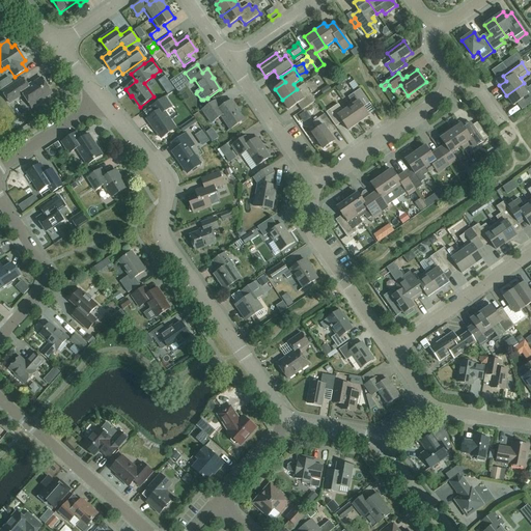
[(177,92),(184,87),(182,85),(186,82),(180,74),(176,77),(169,82),(177,92)]
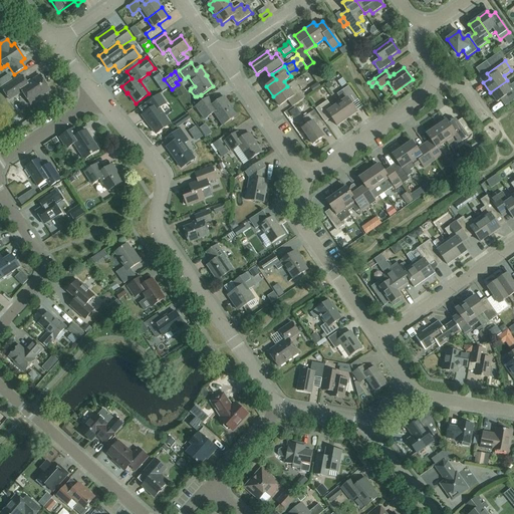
[(13,80),(9,74),(3,78),(7,83),(13,80)]
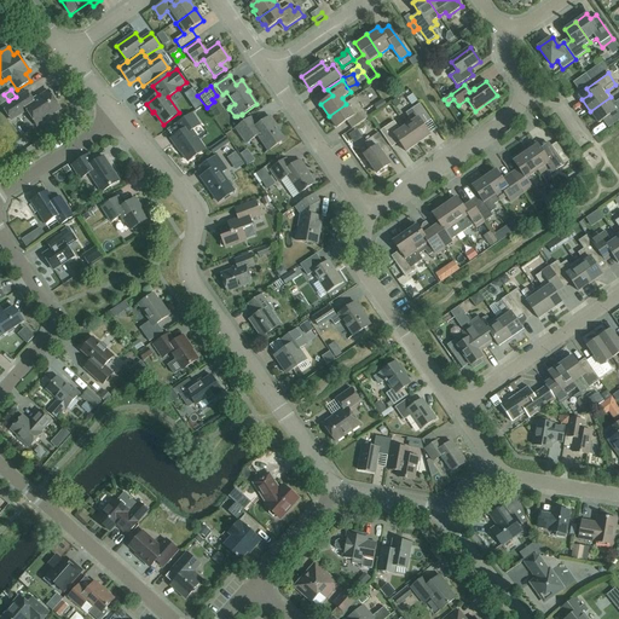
[(61,110),(48,91),(33,102),(27,92),(4,108),(12,121),(27,110),(38,126),(46,121),(45,120),(61,110)]
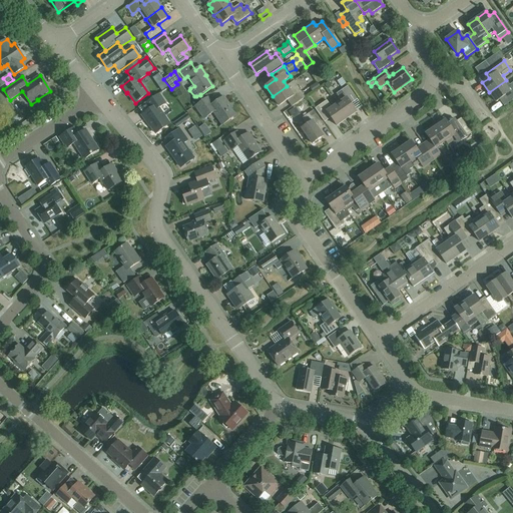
[(506,80),(489,92),(496,102),(506,95),(510,102),(512,99),(512,82),(510,85),(506,80)]
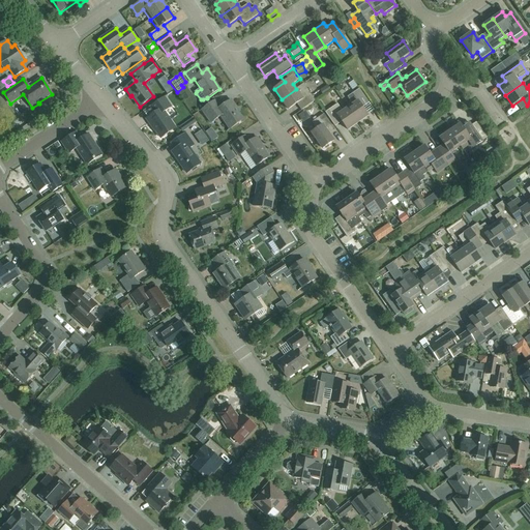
[(296,89),(282,99),(288,110),(298,102),(303,109),(315,100),(303,84),(296,89)]
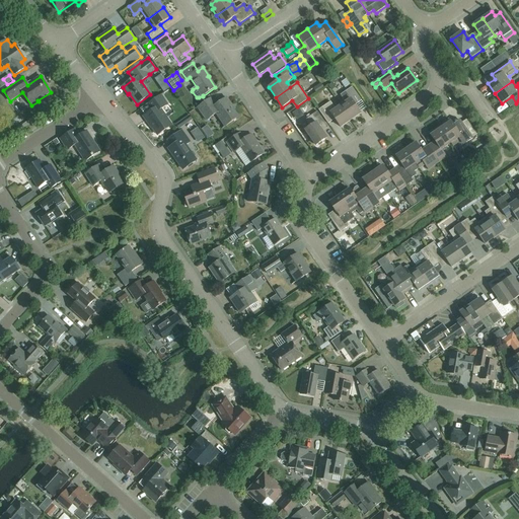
[(168,83),(161,88),(164,92),(171,87),(168,83)]
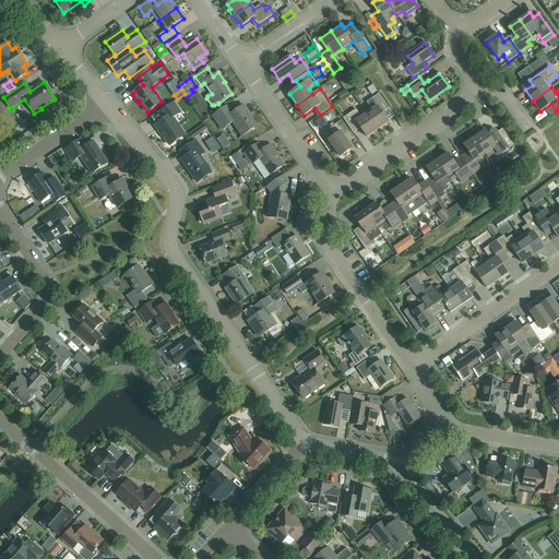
[(367,115),(378,130),(389,122),(381,111),(388,107),(379,94),(367,103),(372,110),(367,115)]
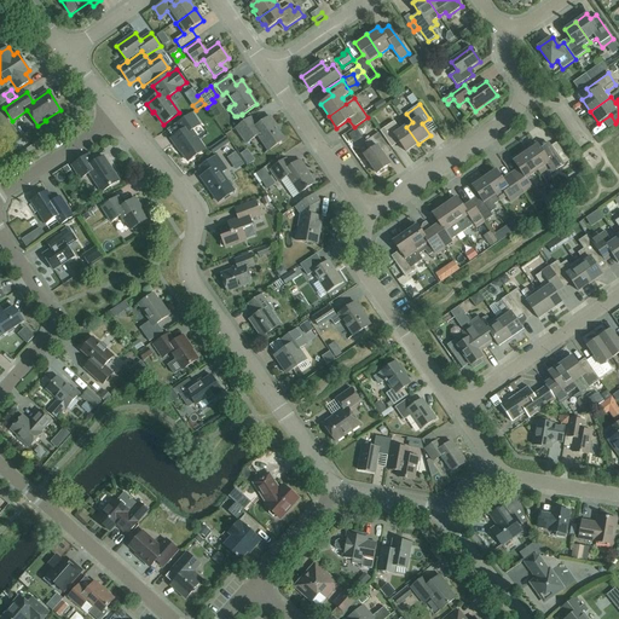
[(206,150),(192,131),(200,126),(192,114),(175,125),(181,133),(172,139),(178,149),(179,148),(187,162),(206,150)]
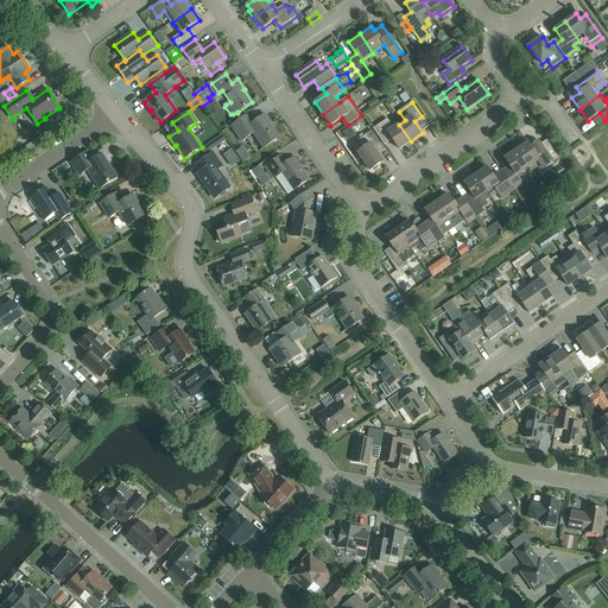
[(254,124),(248,115),(232,126),(242,141),(253,133),(264,149),(279,138),(271,125),(272,124),(265,115),(254,124)]
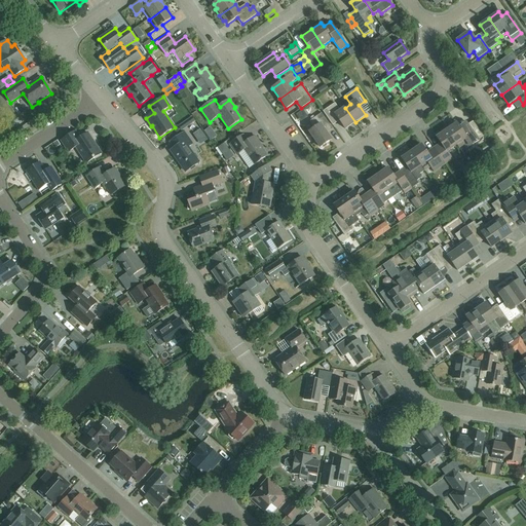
[(480,102),(475,106),(482,117),(487,113),(480,102)]
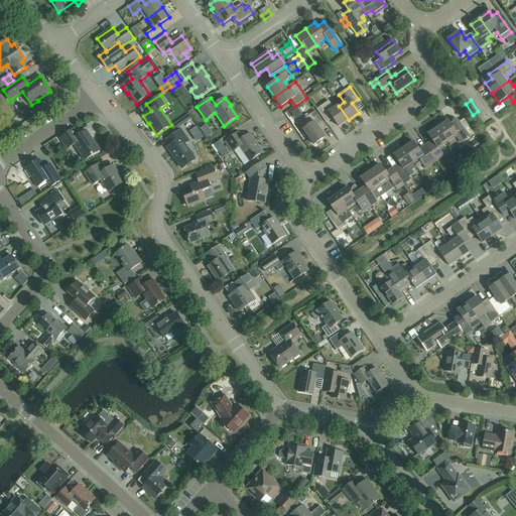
[(349,120),(339,106),(334,109),(329,102),(316,110),(326,121),(332,117),(339,127),(349,120)]
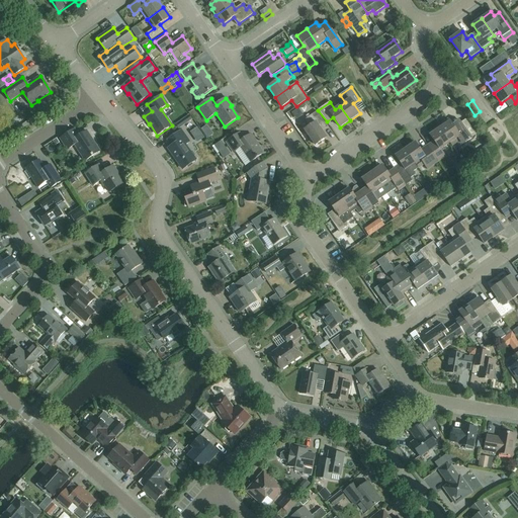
[(294,122),(304,118),(299,110),(291,114),(294,122)]
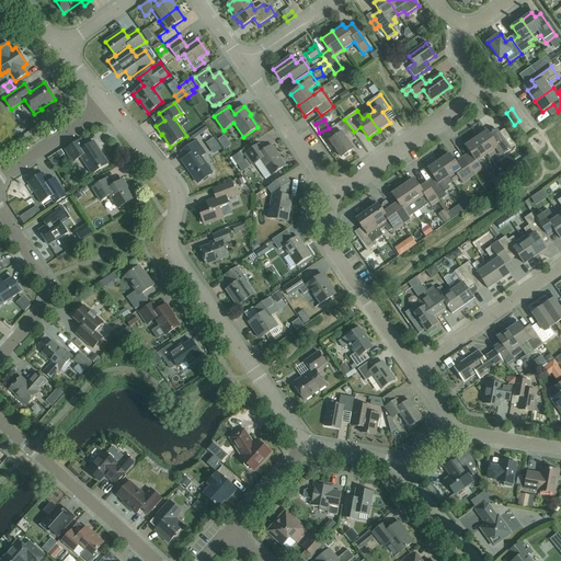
[(346,139),(353,135),(343,121),(331,129),(335,137),(330,140),(342,158),(354,149),(346,139)]
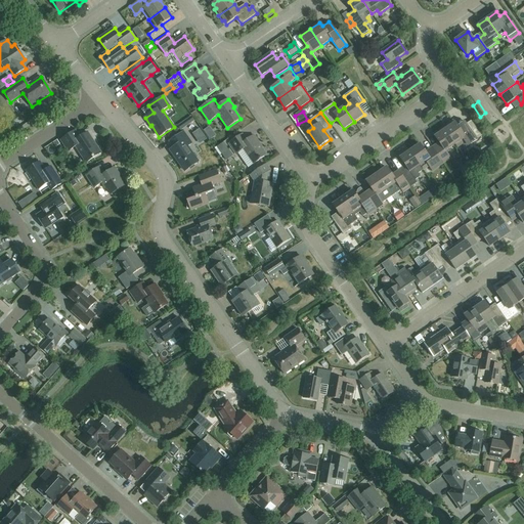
[(181,131),(194,122),(191,117),(177,126),(181,131)]
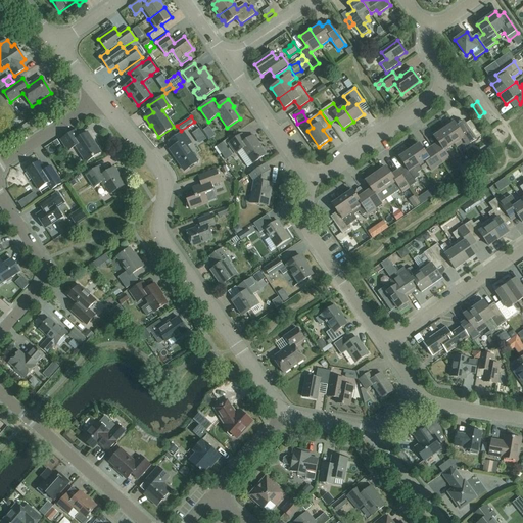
[(453,121),(442,128),(455,144),(457,148),(461,145),(464,148),(476,140),(463,122),(457,126),(453,121)]
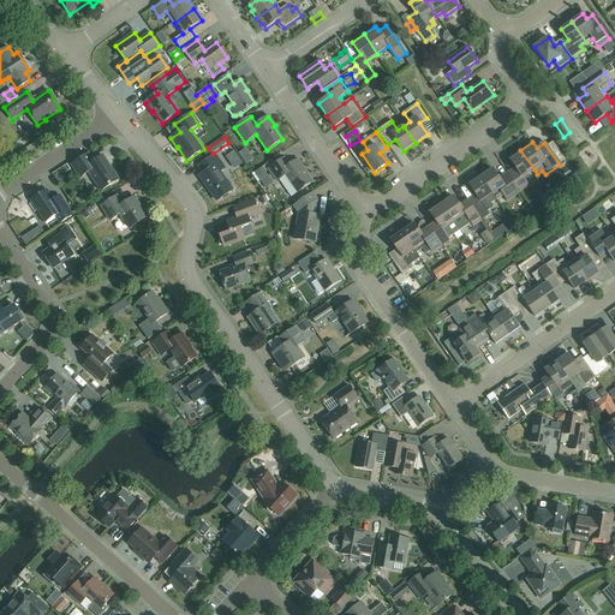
[(523,178),(535,169),(520,150),(509,159),(515,167),(507,173),(520,192),(529,186),(523,178)]
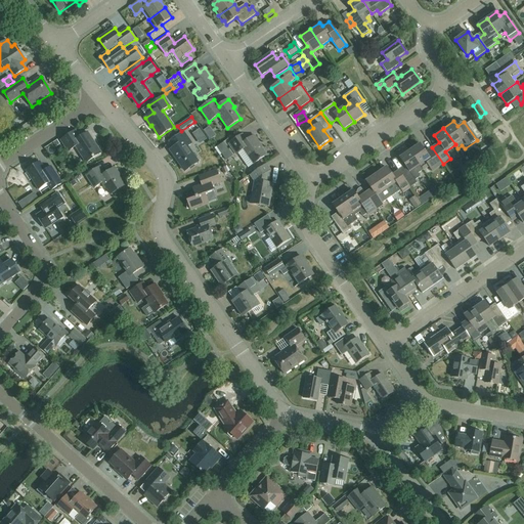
[(192,133),(197,138),(203,134),(200,129),(192,133)]
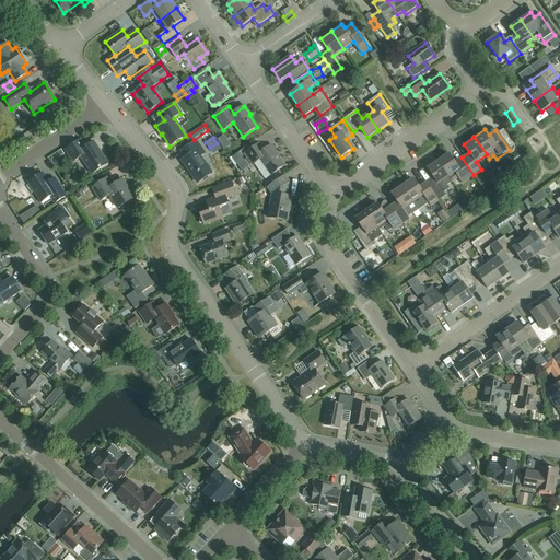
[(85,148),(81,140),(65,150),(72,162),(81,156),(92,174),(108,164),(94,142),(85,148)]
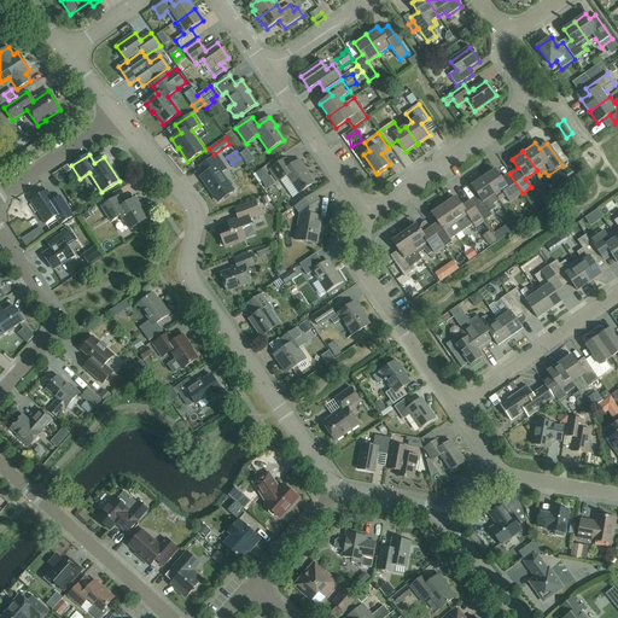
[(234,194),(235,190),(232,188),(221,173),(226,169),(216,156),(200,168),(205,175),(200,178),(219,203),(231,194),(234,194)]
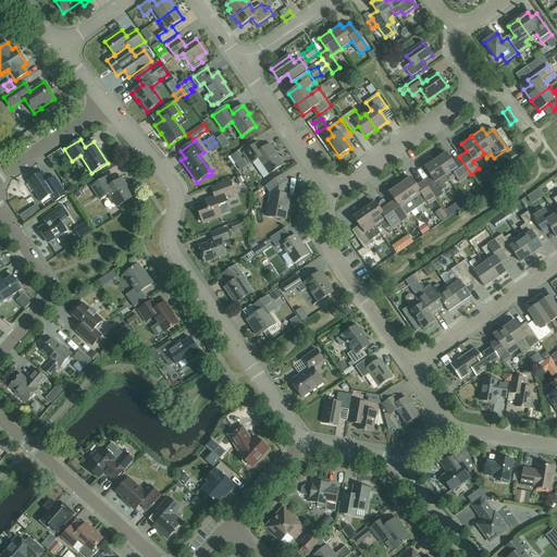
[(258,144),(243,153),(250,164),(252,162),(263,178),(269,174),(283,165),(275,153),(276,153),(270,145),(262,150),(258,144)]
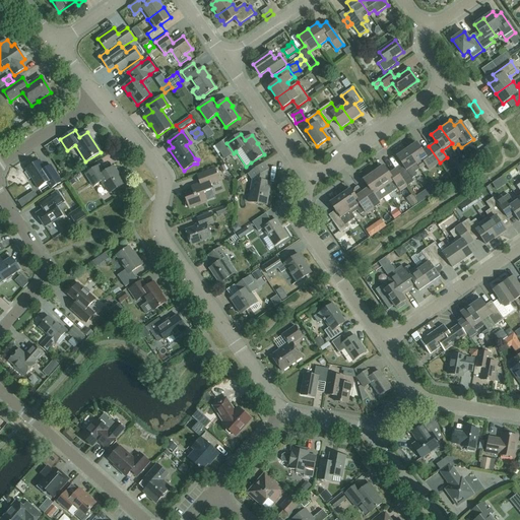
[(440,163),(429,146),(423,151),(416,143),(406,150),(416,164),(419,169),(426,166),(429,170),(440,163)]
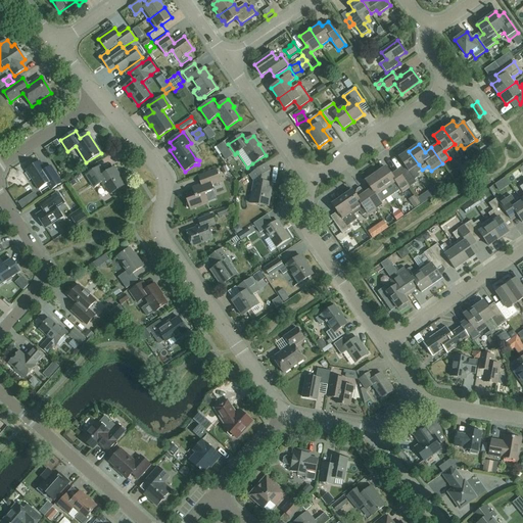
[(419,164),(409,151),(399,158),(406,168),(399,173),(410,187),(416,183),(415,180),(419,177),(417,174),(422,170),(419,164)]
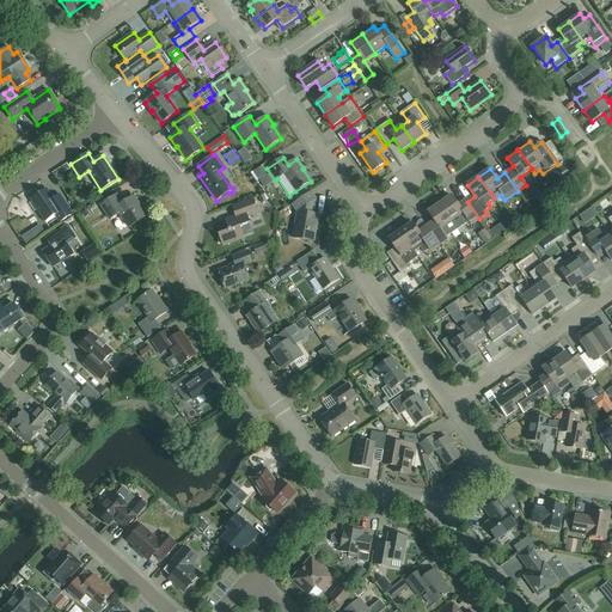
[(53,200),(48,190),(29,203),(35,212),(37,210),(46,222),(55,215),(60,222),(73,214),(60,195),(53,200)]
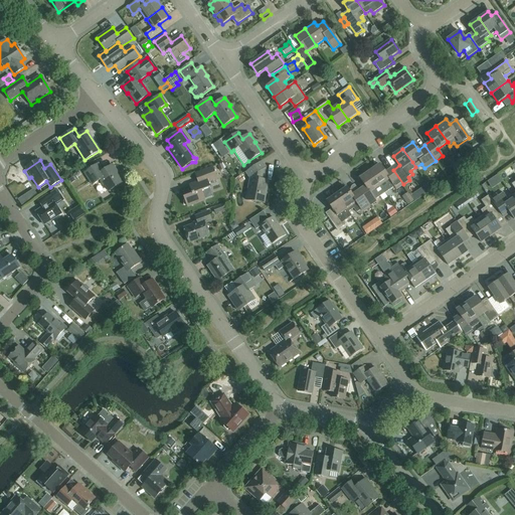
[(264,203),(268,181),(264,180),(266,168),(262,162),(246,173),(250,178),(246,200),(264,203)]
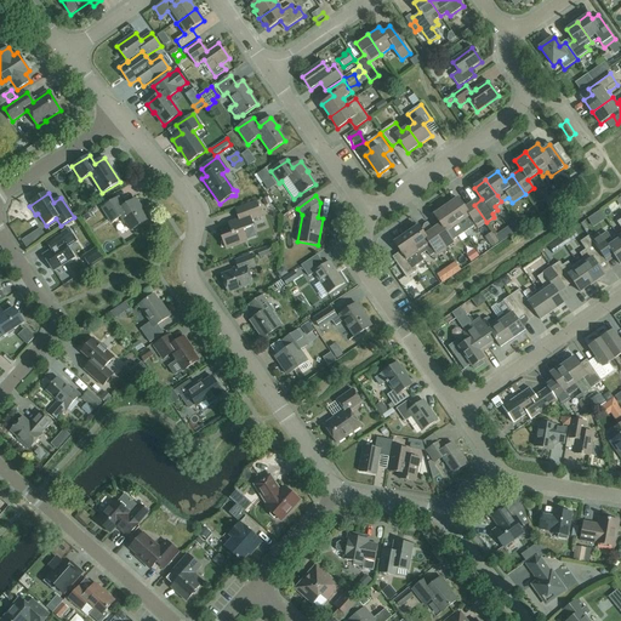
[(124,206),(119,198),(102,209),(112,223),(121,217),(125,223),(126,222),(131,231),(148,221),(140,208),(141,206),(136,199),(124,206)]
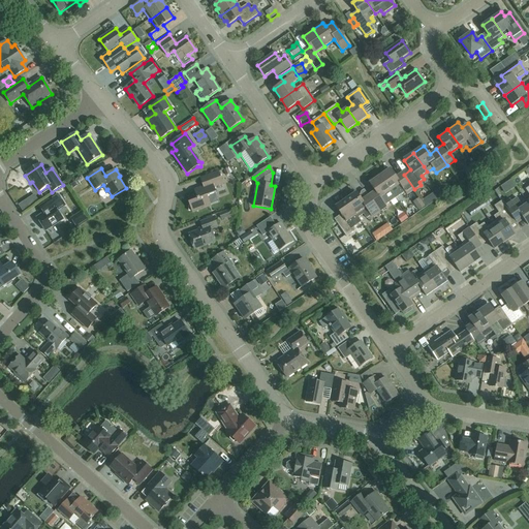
[(414,189),(404,175),(402,173),(396,177),(390,169),(380,176),(391,191),(396,198),(405,191),(408,195),(415,190),(414,189)]
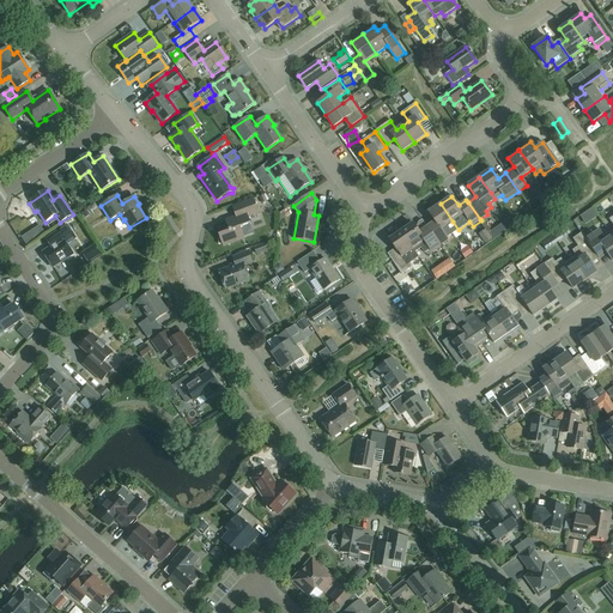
[(223,247),(244,238),(241,228),(250,224),(248,217),(259,213),(254,199),(232,207),(236,217),(225,220),(228,229),(228,230),(226,230),(226,231),(226,232),(219,235),(219,237),(218,244),(223,246),(223,247)]
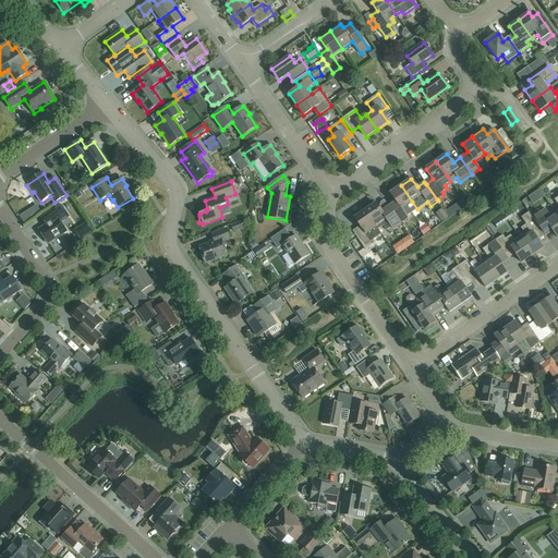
[(412,202),(401,185),(390,193),(396,201),(388,206),(400,223),(408,218),(407,217),(412,213),(407,205),(412,202)]
